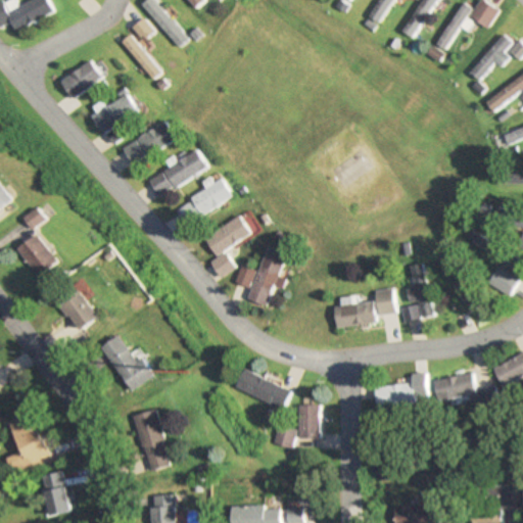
[(36,0),(8,13),(17,32),(56,13),(49,0),(36,0)]
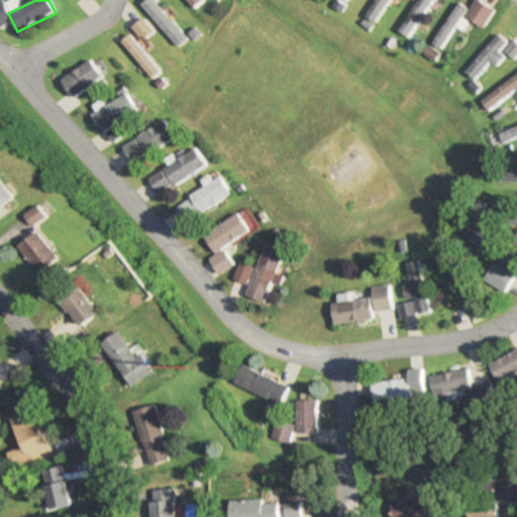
[(145,0),(141,4),(175,48),(184,41),(151,0),(145,0)]
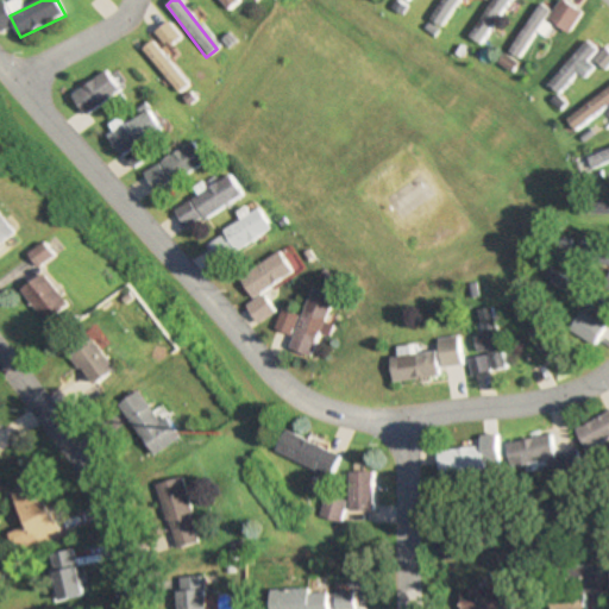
[(238,1),(236,0),(217,0),(226,11),(238,1)]
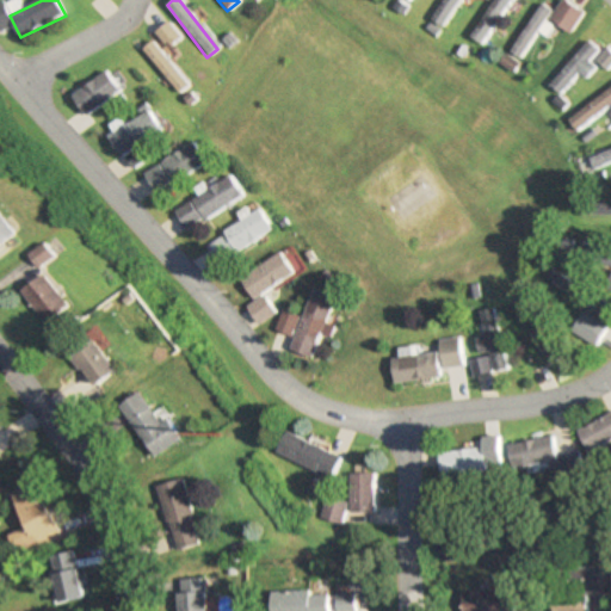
[(443,0),(431,22),(443,29),(460,0),(443,0)]
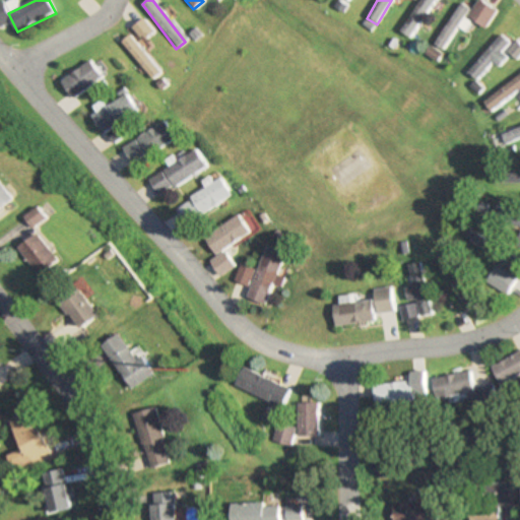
[(433,0),(419,0),(400,34),(409,39),(433,0)]
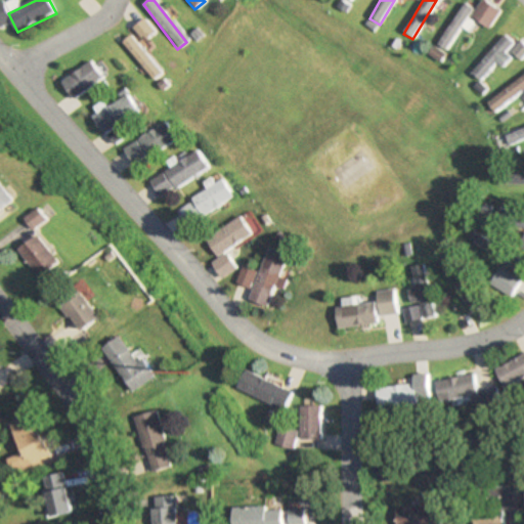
[(482,0),(471,16),(488,29),(499,11),(483,0),(482,0)]
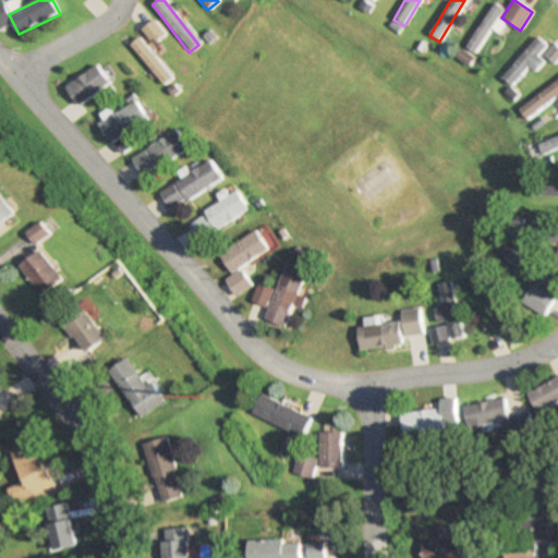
[(504,11),(494,4),(464,47),(474,53),(504,11)]
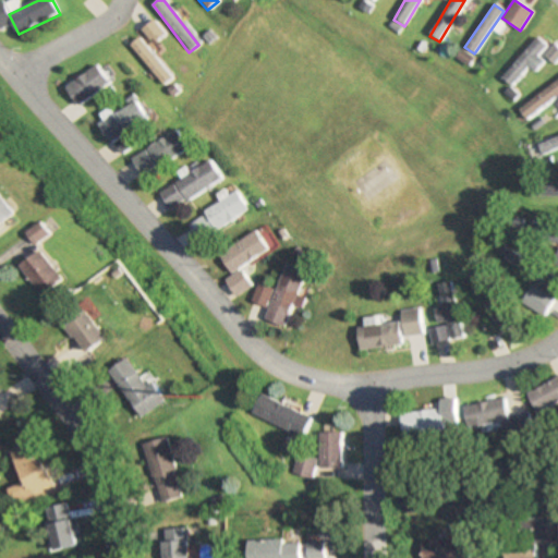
[(150,45),(164,36),(153,21),(140,29),(150,45)]
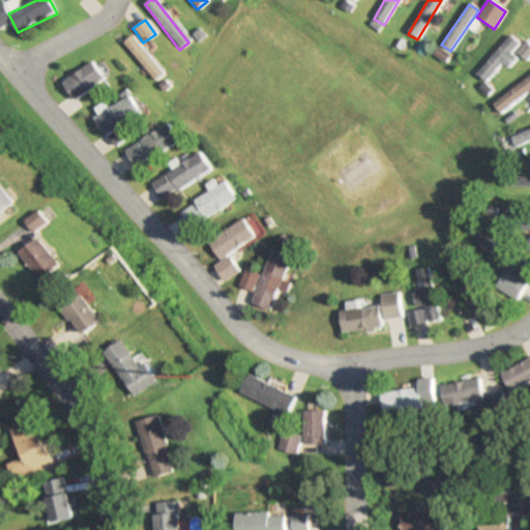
[(477,76),(489,84),(514,52),(525,60),(529,53),(529,47),(525,43),(523,46),(509,35),(477,76)]
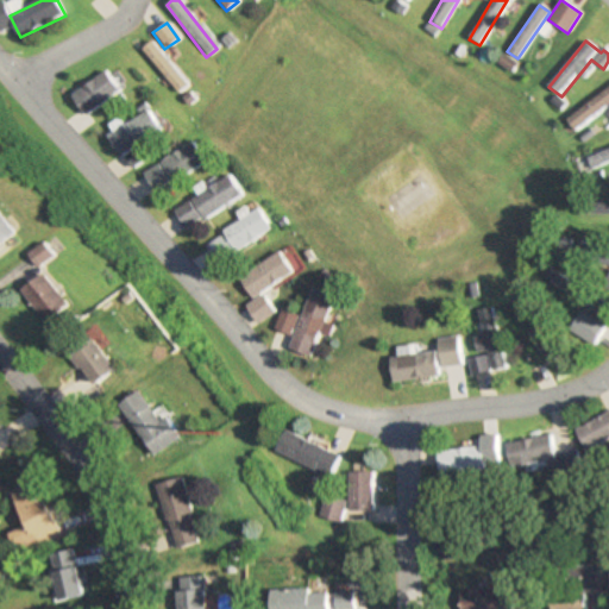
[(186,86),(150,43),(140,50),(176,94),(186,86)]
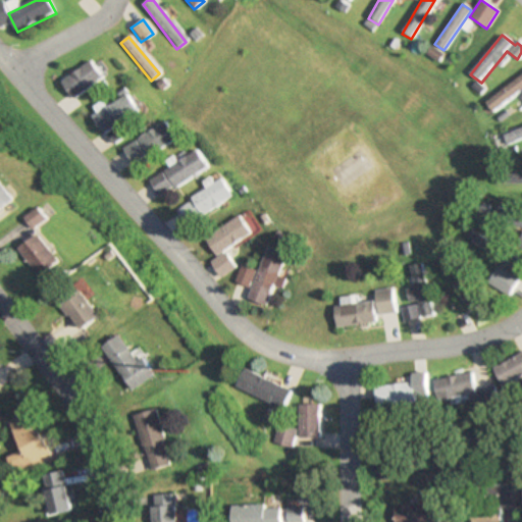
[(62,83),(73,98),(103,79),(92,62),(62,83)]
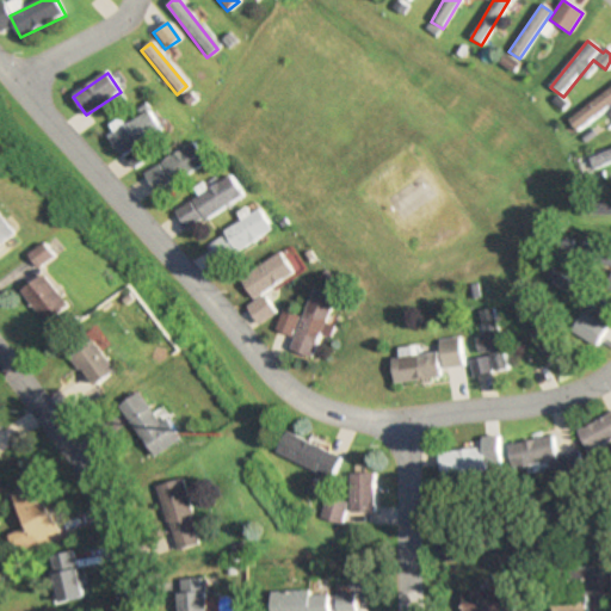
[(610,106),(610,86),(569,122),(579,134),(610,106)]
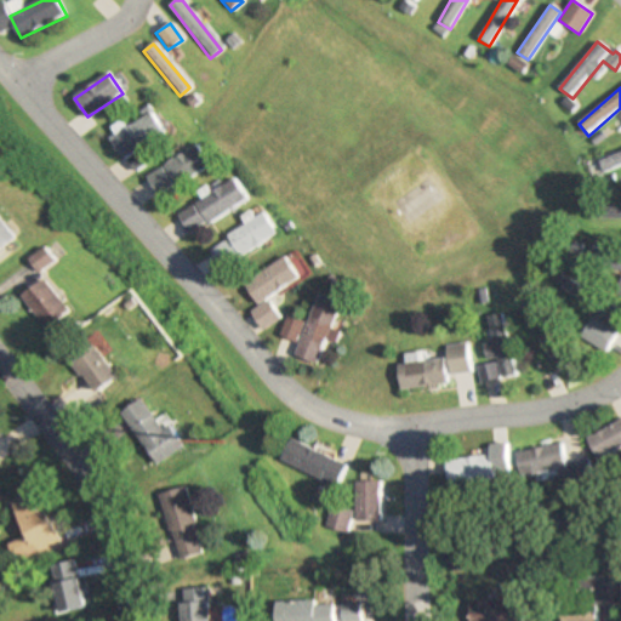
[(110,140),(123,159),(164,134),(152,113),(110,140)]
